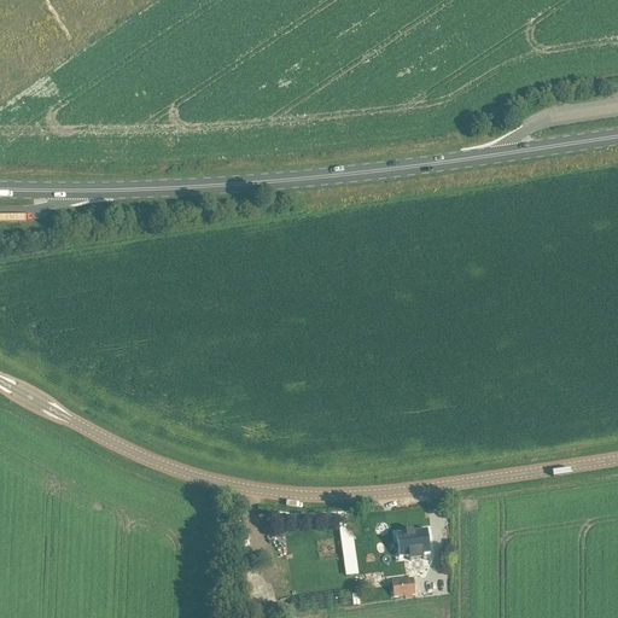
[(596,100),(564,103),(564,111),(598,108),(596,100)]
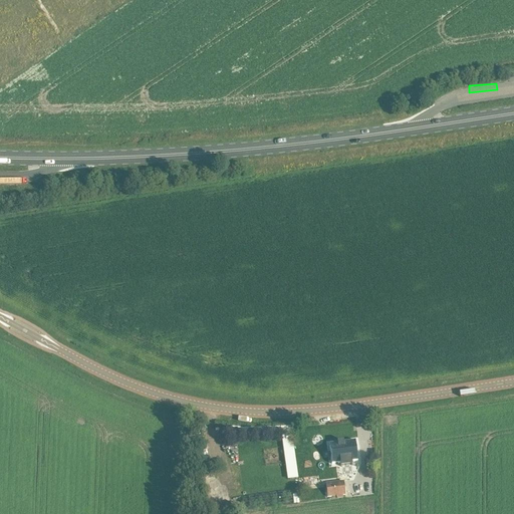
[(292,432),(281,434),(288,479),(298,477),(292,432)]
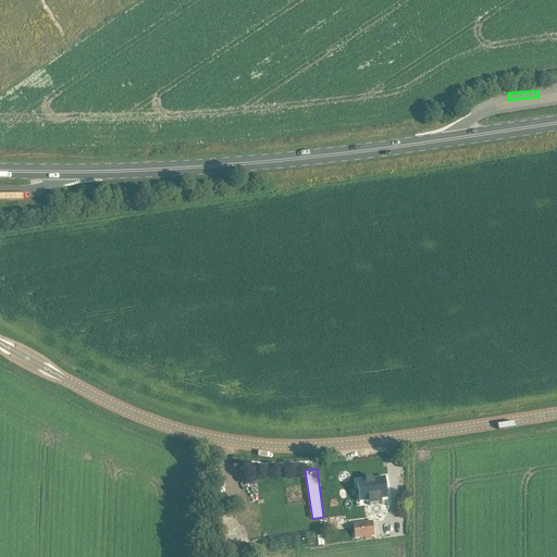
[(385,478),(357,481),(360,503),(369,502),(370,510),(379,509),(378,500),(387,499),(385,478)]
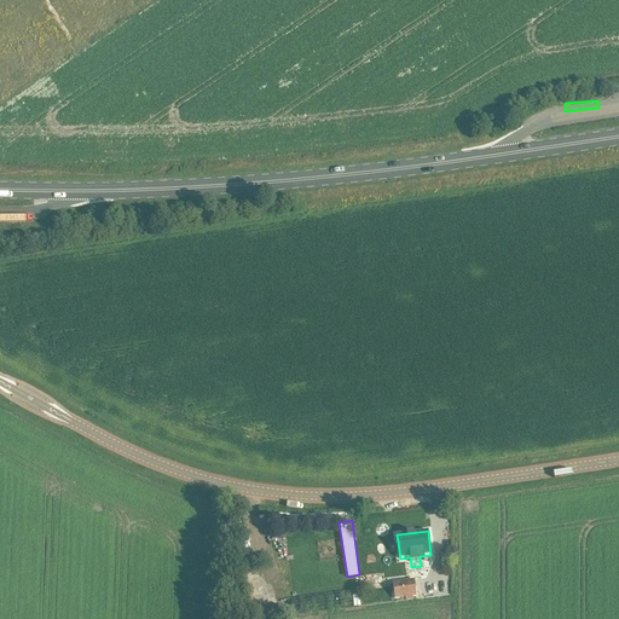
[(445,584),(449,580),(446,576),(434,583),(441,596),(450,591),(445,584)]
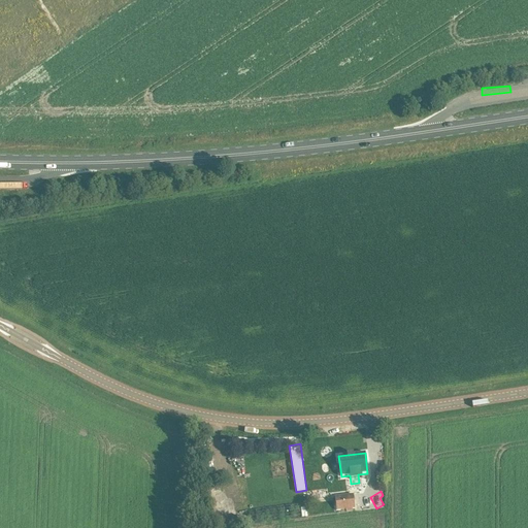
[(353,495),(334,497),(335,500),(327,501),(328,510),(336,509),(336,510),(345,509),(347,513),(353,512),(352,509),(355,508),(353,495)]
